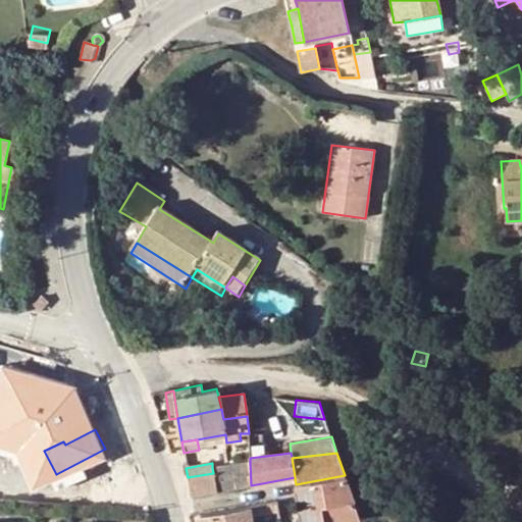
[(250,463),(212,468),(213,473),(188,477),(191,497),(251,485),(250,463)]
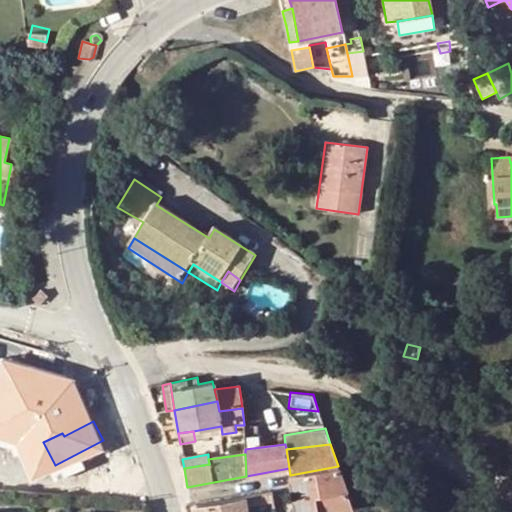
[(338,466),(290,475),(296,511),(328,511),(353,507),(338,466)]
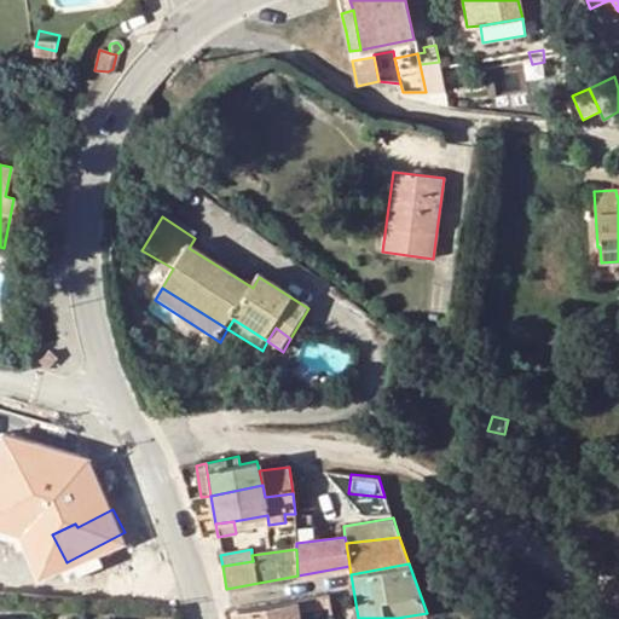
[(331,594),(298,601),(300,615),(334,608),(331,594)]
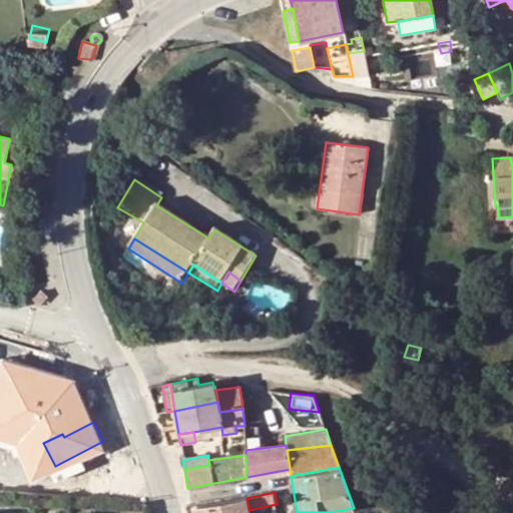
[(246,498),(195,507),(195,512),(248,512),(248,510),(246,498)]
